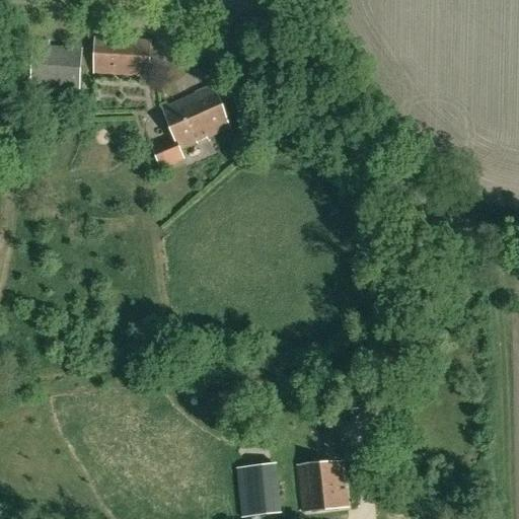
[(82,52),(51,50),(51,40),(34,39),(34,48),(33,48),(30,90),(79,94),(82,52)]
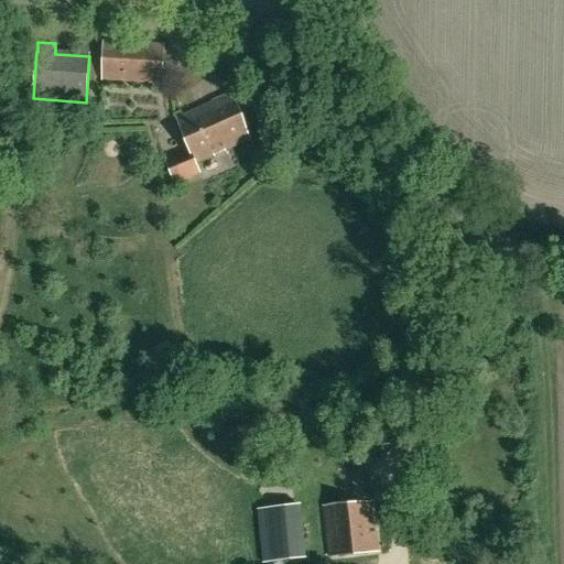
[(105,42),(101,79),(162,83),(164,45),(105,42)]
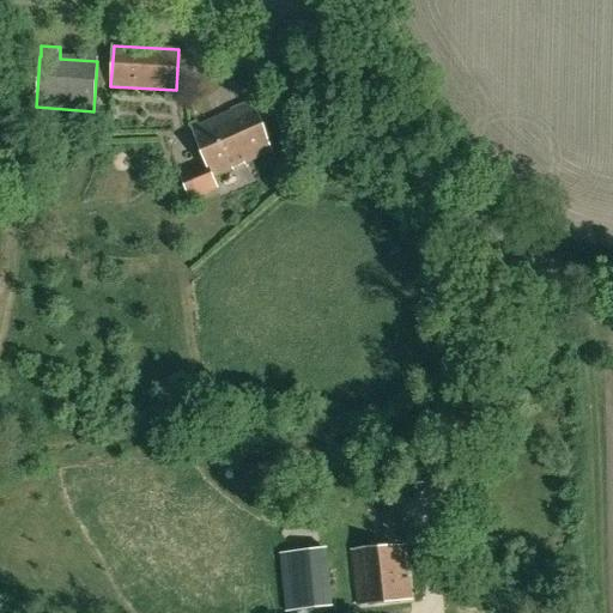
[(190,200),(217,188),(213,177),(272,151),(253,102),(192,128),(206,167),(181,178),(190,200)]
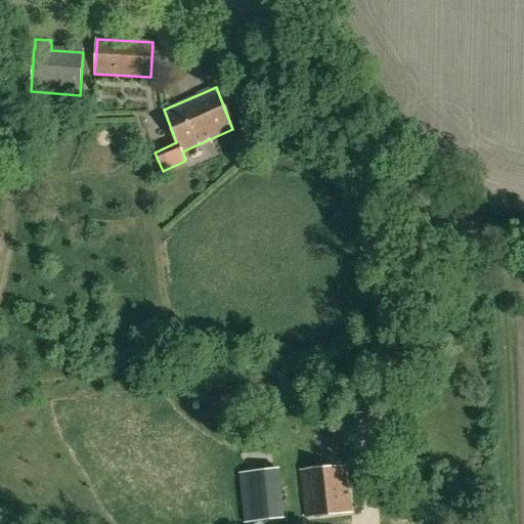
[(342,422),(318,425),(319,432),(326,431),(343,430),(342,422)]
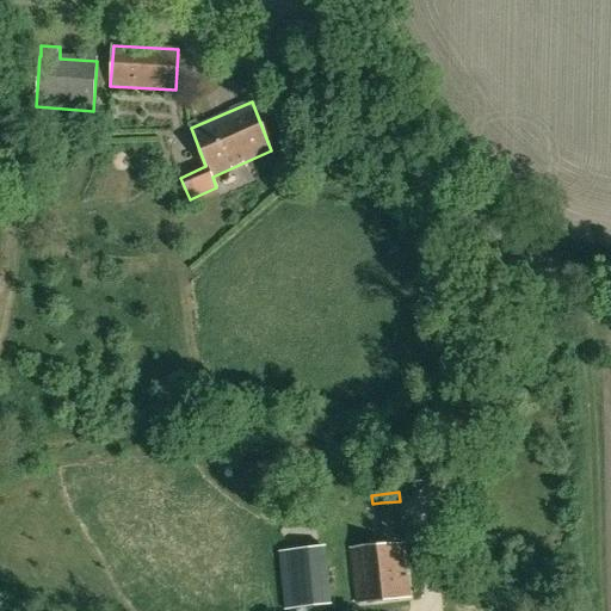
[(406,543),(405,543),(401,506),(375,510),(378,545),(351,548),(356,602),(412,596),(406,543)]
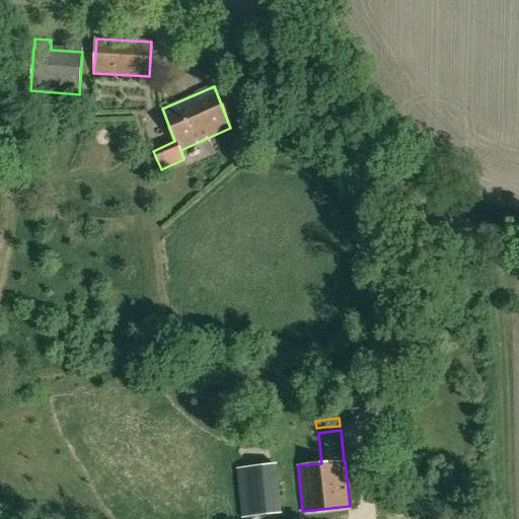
[(242,518),(244,518),(283,512),(278,463),(237,468),(242,518)]
